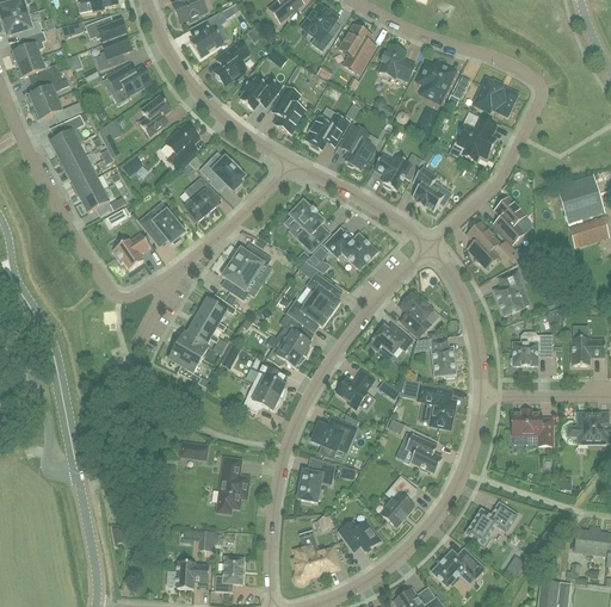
[(12,0),(13,1),(8,2),(8,4),(0,5),(0,16),(1,22),(30,12),(28,4),(32,1),(31,0),(12,0)]
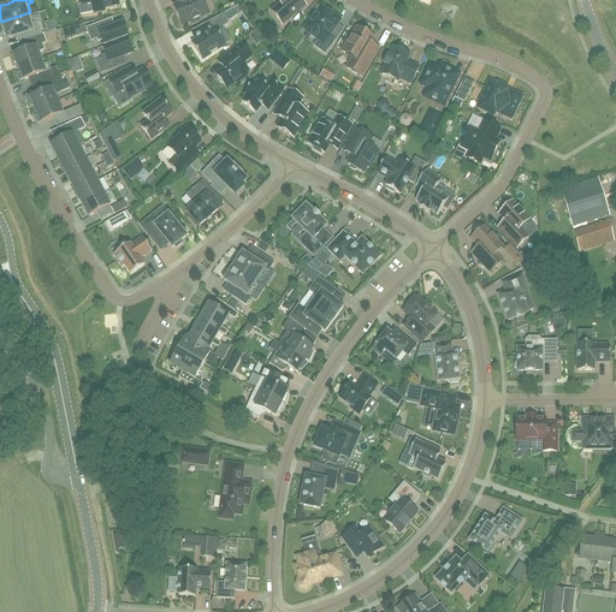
[(82,0),(82,1),(92,0),(94,10),(105,7),(104,5),(118,3),(118,0),(82,0)]
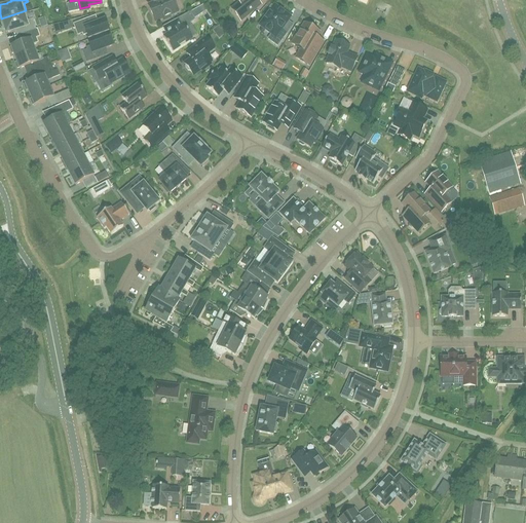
[(148,3),(150,6),(155,19),(163,15),(163,17),(171,14),(170,13),(178,9),(174,0),(152,0),(153,1),(148,3)]
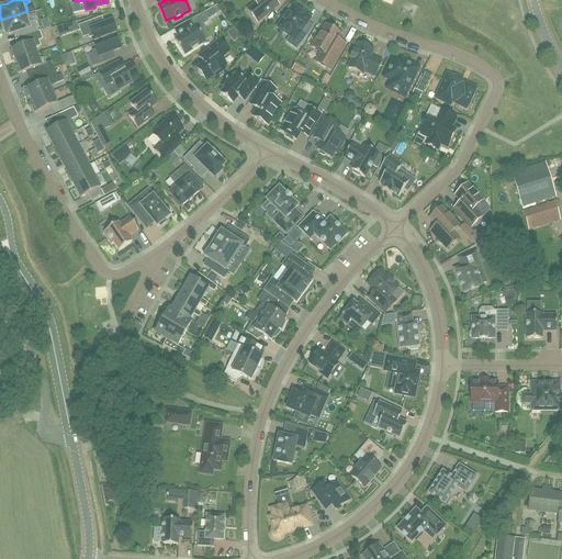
[(278,2),(276,0),(256,0),(247,7),(257,19),(278,2)]
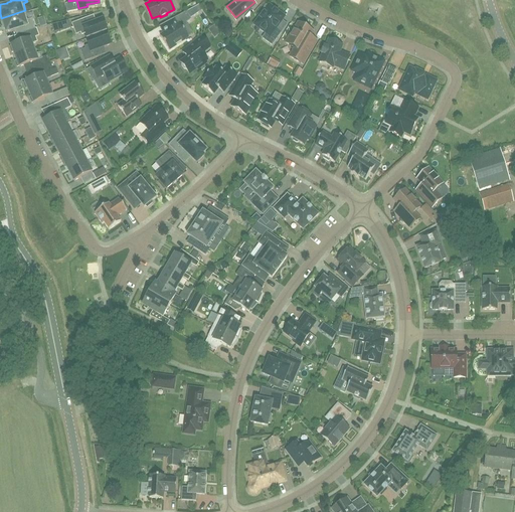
[(202,7),(199,2),(188,8),(192,13),(202,7)]
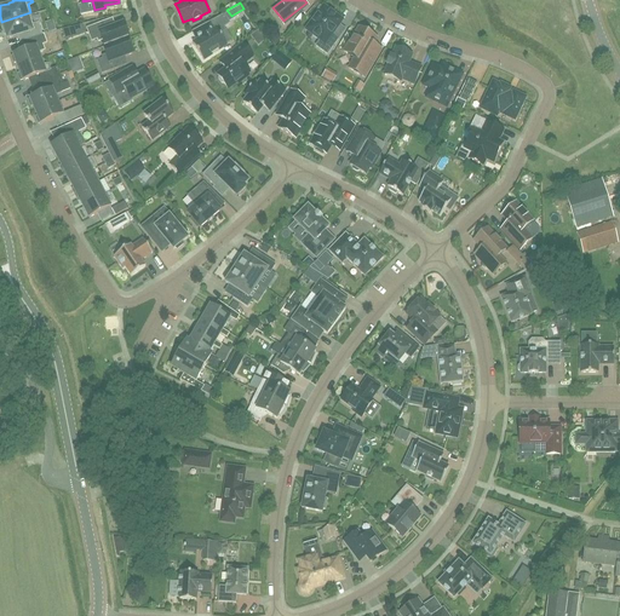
[(316,13),(311,19),(306,27),(320,38),(316,42),(327,51),(338,36),(332,32),(342,17),(323,4),(322,5),(320,4),(314,12),(316,13)]
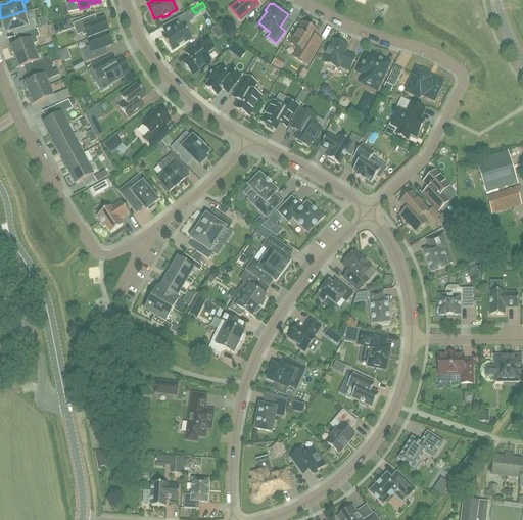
[(173,18),(162,24),(168,32),(162,35),(172,48),(191,36),(190,34),(184,25),(189,20),(194,17),(193,15),(189,9),(173,18)]
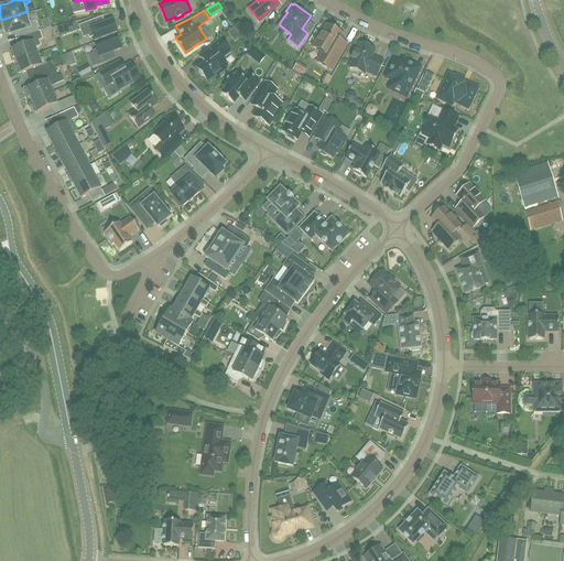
[(39,29),(35,18),(30,20),(28,11),(1,20),(4,29),(6,30),(7,32),(17,30),(20,29),(22,35),(26,34),(26,33),(39,29)]
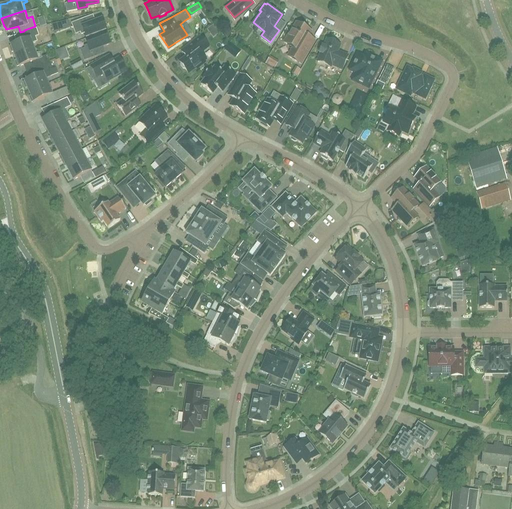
[(105,29),(105,30),(107,29),(102,17),(85,23),(82,17),(71,21),(75,32),(80,30),(81,32),(84,31),(86,36),(105,29)]
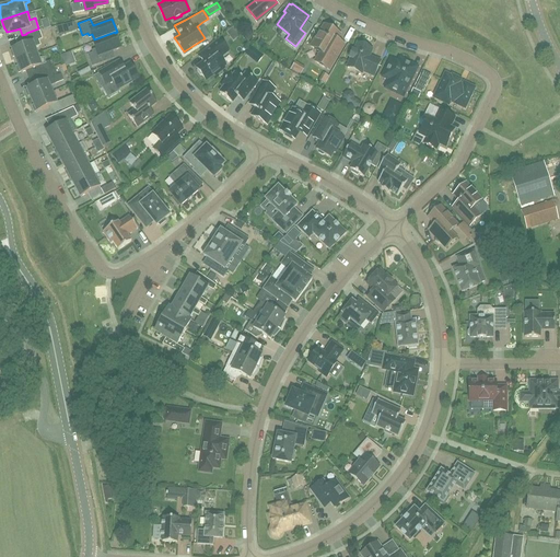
[(343,42),(336,37),(339,32),(324,23),(322,27),(321,27),(311,44),(321,49),(315,59),(328,67),(343,42)]
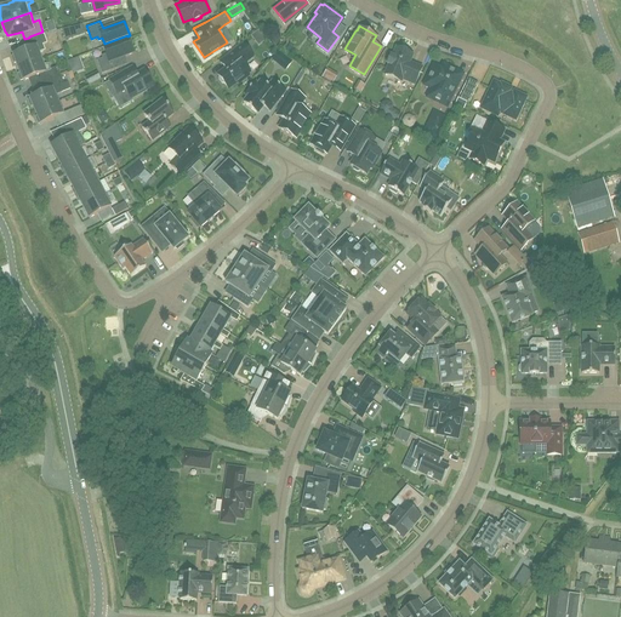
[(267,40),(262,30),(252,34),(257,44),(267,40)]
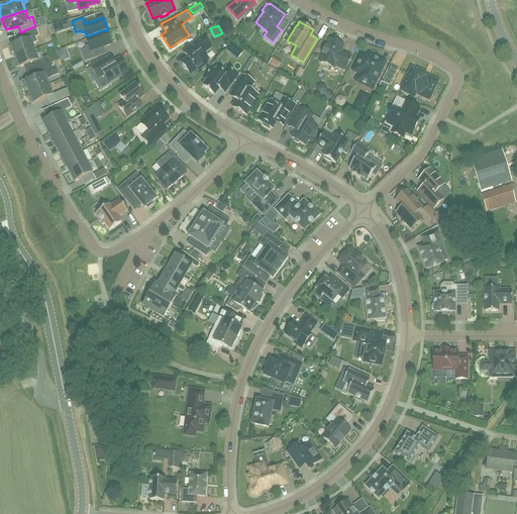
[(15,55),(33,47),(31,41),(37,39),(36,35),(39,33),(36,26),(35,26),(24,30),(24,31),(26,37),(11,43),(11,44),(9,44),(11,50),(13,49),(15,55)]
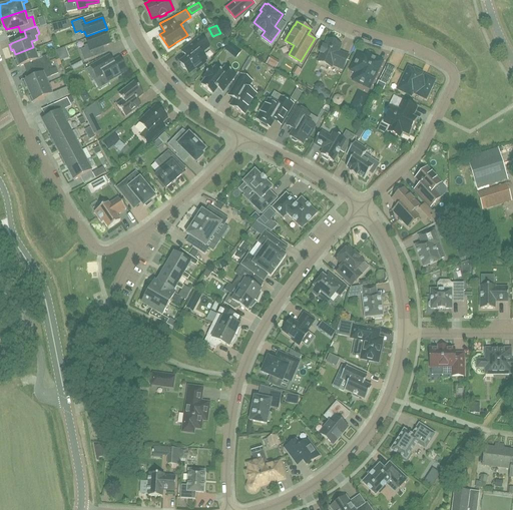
[(93,48),(103,44),(110,41),(105,30),(105,29),(86,36),(85,37),(87,43),(84,44),(85,46),(80,47),(84,59),(95,54),(93,48)]
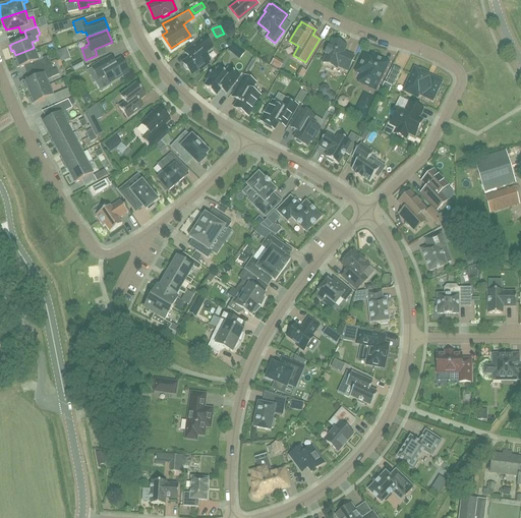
[(185,50),(189,55),(182,60),(183,62),(183,64),(186,67),(188,67),(191,72),(199,66),(200,67),(209,61),(208,60),(210,59),(204,52),(212,45),(204,35),(185,50)]
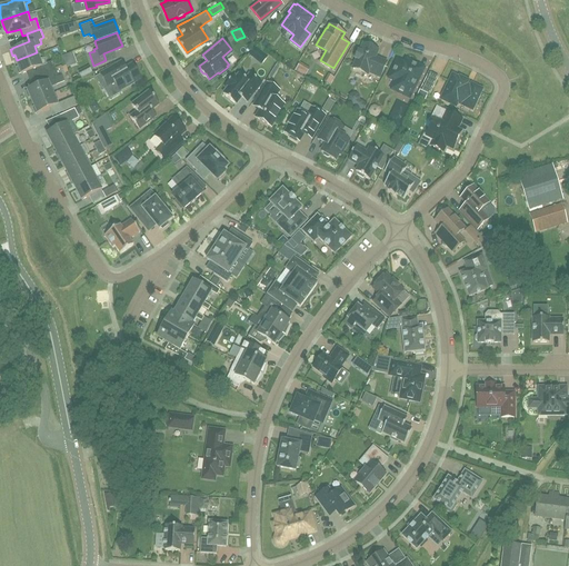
[(386,60),(375,55),(378,48),(376,47),(377,46),(370,42),(369,45),(363,41),(360,50),(358,49),(355,57),(357,58),(352,66),(367,72),(368,69),(380,75),(386,60)]
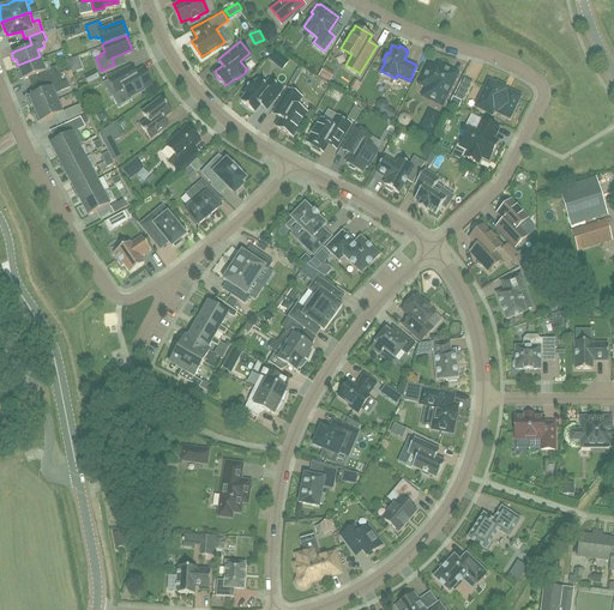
[(274,60),(281,52),(276,48),(269,56),(274,60)]
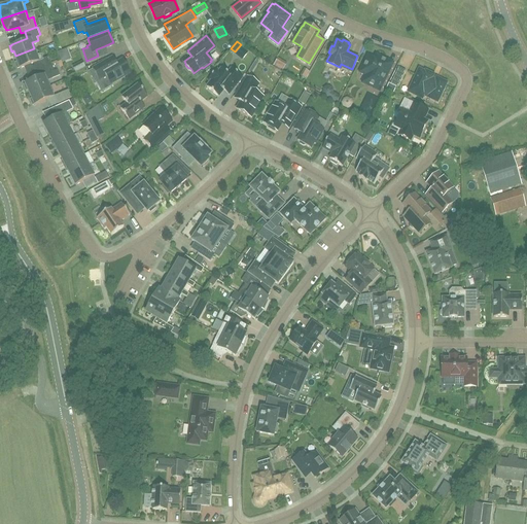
[(38,68),(51,62),(48,55),(43,57),(41,53),(36,53),(34,48),(15,56),(18,60),(15,61),(18,66),(20,66),(35,61),(38,68)]
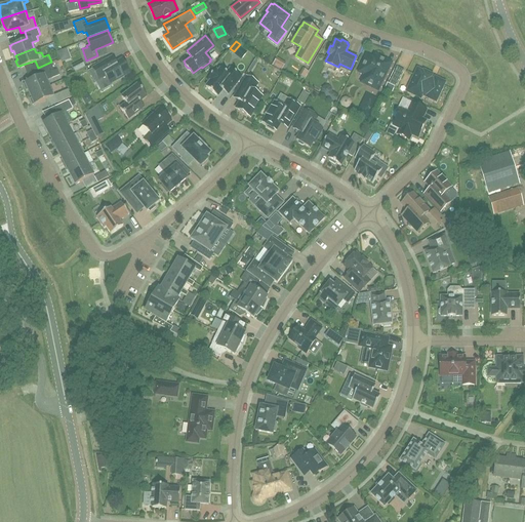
[(377,86),(390,62),(390,61),(385,58),(386,56),(377,53),(377,54),(374,53),(373,57),(367,54),(360,69),(366,72),(362,79),(377,86)]
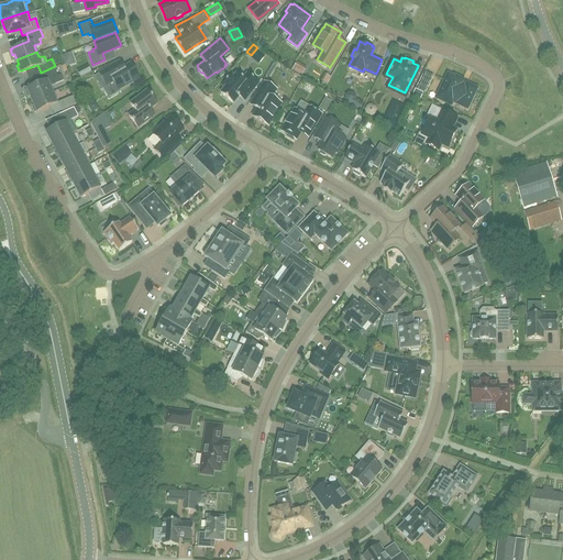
[(113,78),(119,87),(139,76),(131,62),(124,66),(120,58),(94,74),(101,86),(113,78)]
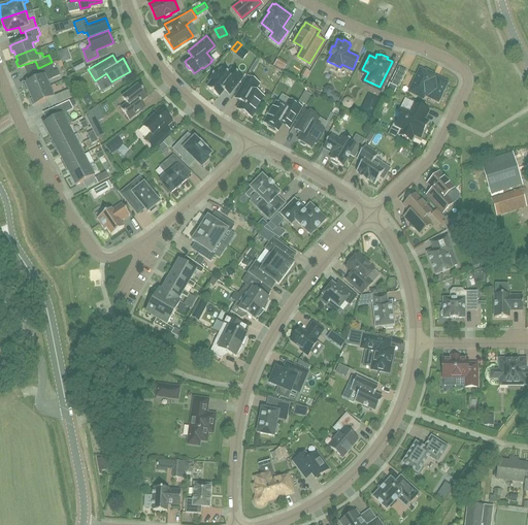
[(279,59),(276,63),(285,69),(289,65),(279,59)]
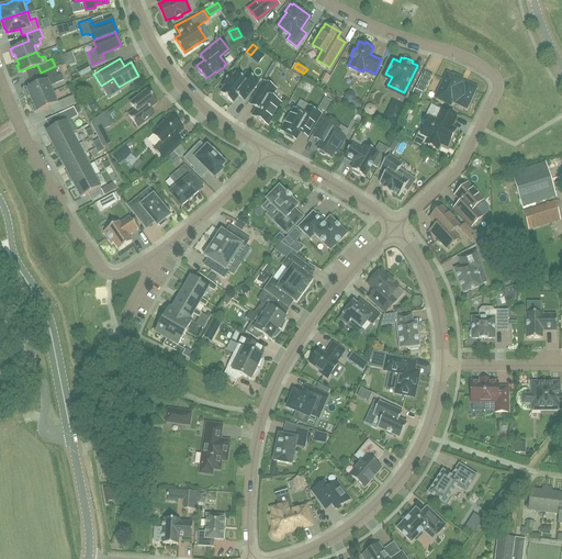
[(58,75),(55,66),(41,73),(44,80),(27,87),(27,88),(25,88),(29,94),(30,93),(32,98),(52,90),(49,84),(56,81),(54,76),(58,75)]
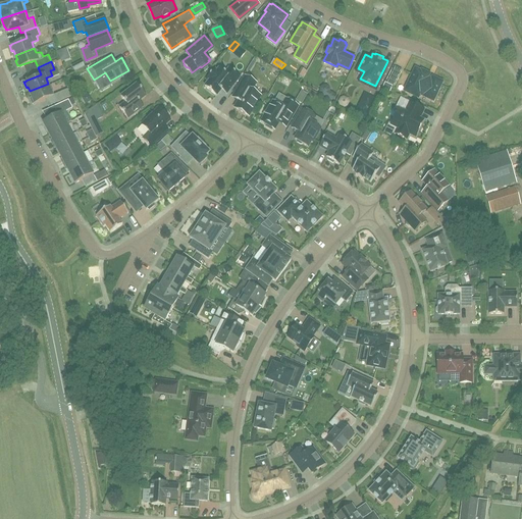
[(77,69),(88,65),(86,61),(75,65),(77,69)]
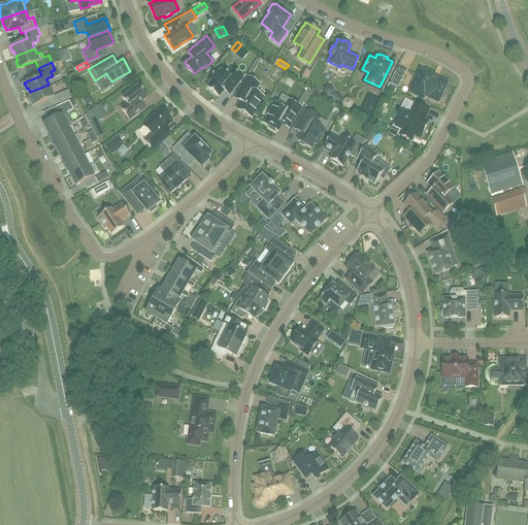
[(398,86),(406,69),(399,65),(391,81),(398,86)]
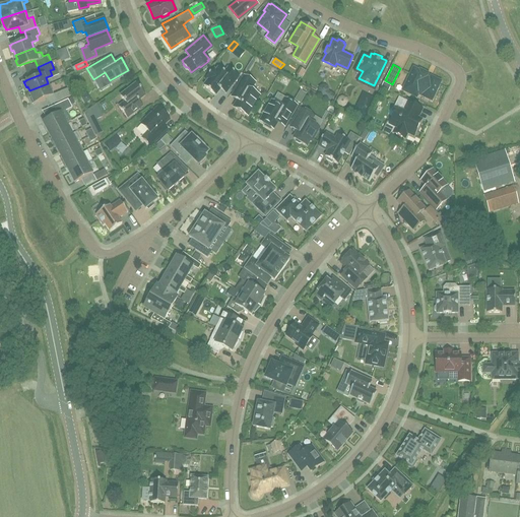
[(225,91),(233,82),(239,74),(229,65),(224,70),(218,66),(216,68),(213,66),(205,77),(208,78),(204,83),(215,92),(220,86),(225,91)]
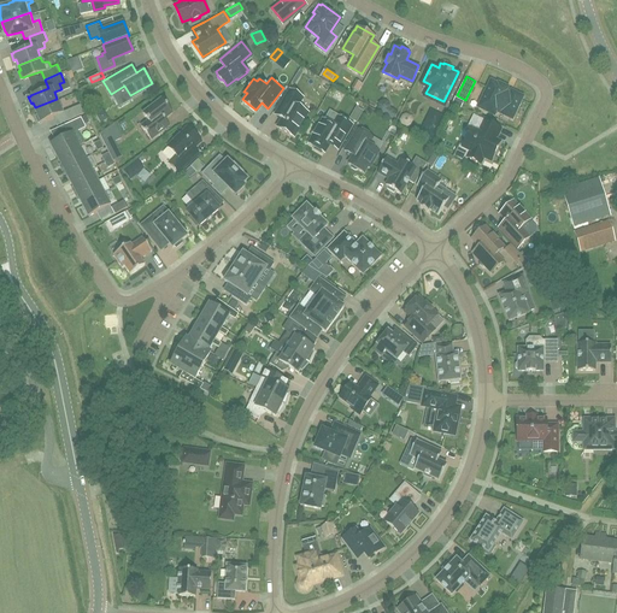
[(505,89),(506,84),(499,81),(498,82),(491,78),(479,104),(494,111),(495,107),(511,116),(522,94),(511,89),(510,92),(505,89)]
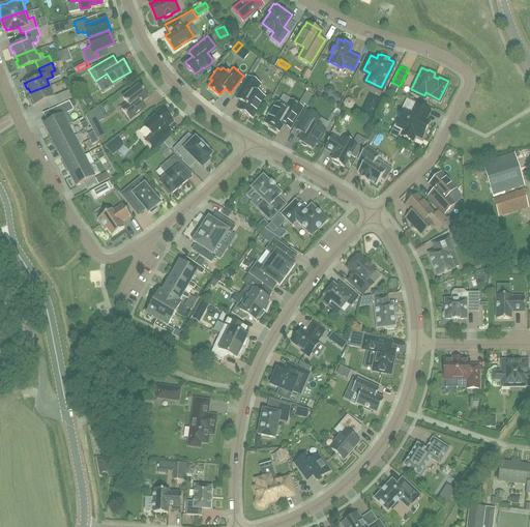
[(236,96),(242,100),(238,107),(253,115),(264,95),(255,90),(260,82),(248,76),(236,96)]
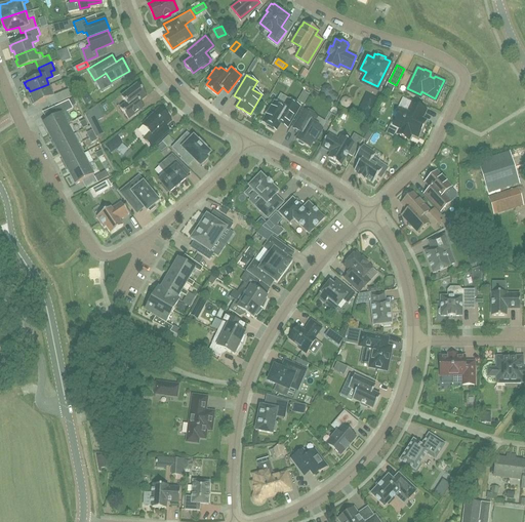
[(144,105),(139,98),(147,93),(137,82),(121,94),(126,101),(120,106),(128,117),(144,105)]
